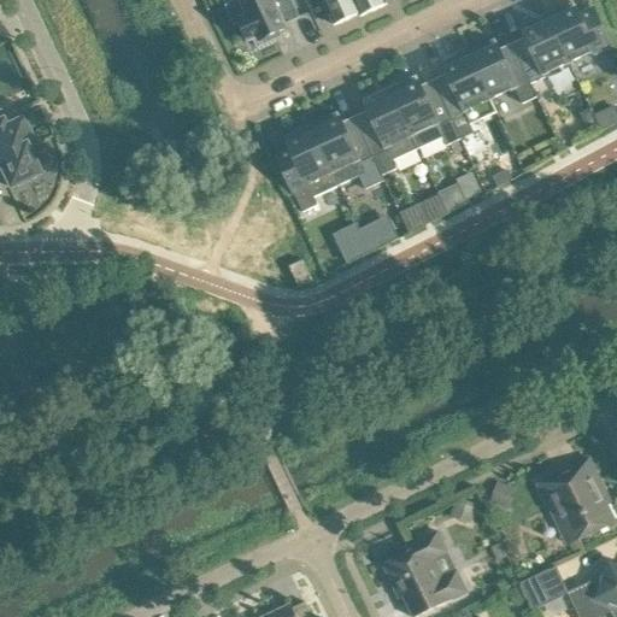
[(285,24),(299,17),(291,0),(239,0),(227,6),(235,24),(240,22),(248,41),(253,40),(258,47),(275,39),(272,33),(278,30),(280,31),(287,28),(285,24)]
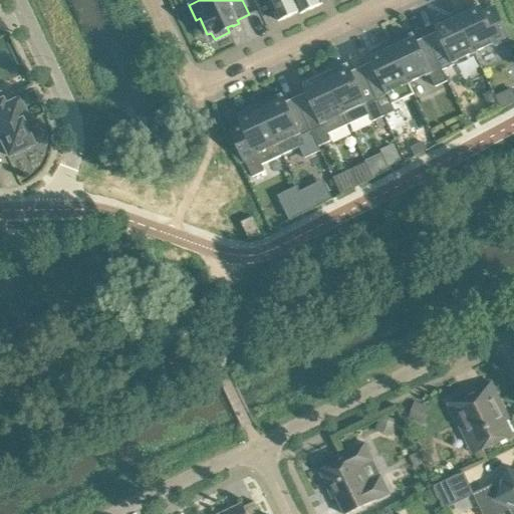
[(295,0),(268,0),(279,22),(299,12),(300,12),(295,0)]
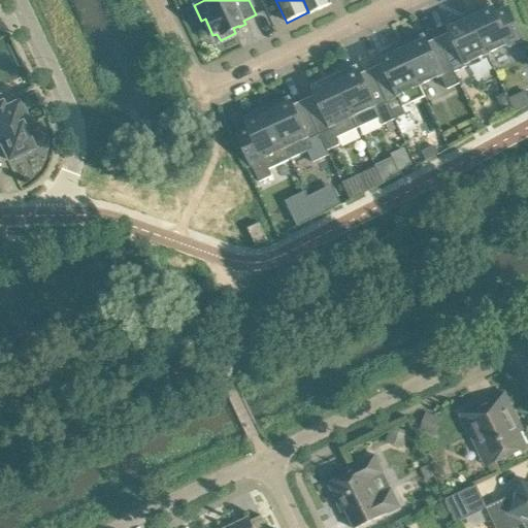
[(332,4),(330,0),(303,0),(308,12),(307,12),(308,14),(332,4)]
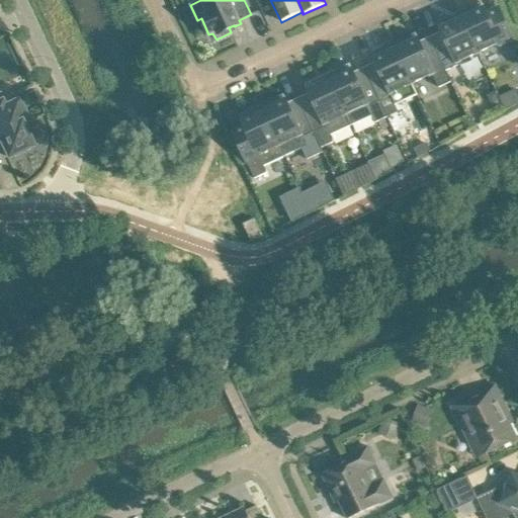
[(500,46),(513,39),(498,7),(486,12),(482,2),(470,7),(470,9),(465,11),(464,10),(459,12),(479,53),(499,42),(500,46)]
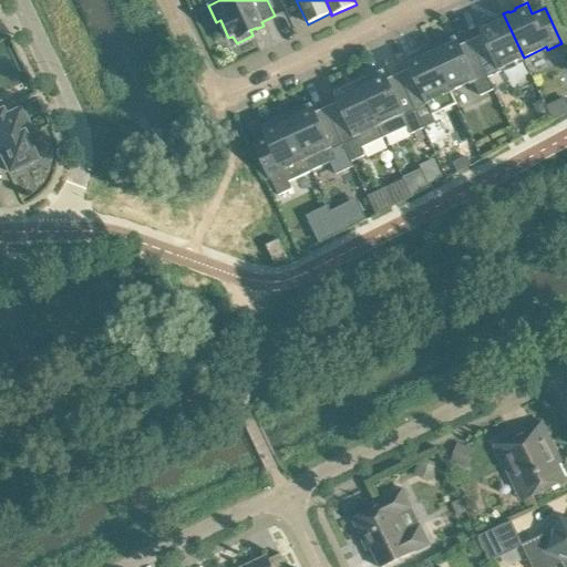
[(501,69),(524,58),(503,13),(497,17),(497,18),(492,21),(491,19),(478,24),(484,35),(472,41),(488,78),(502,71),(501,69)]
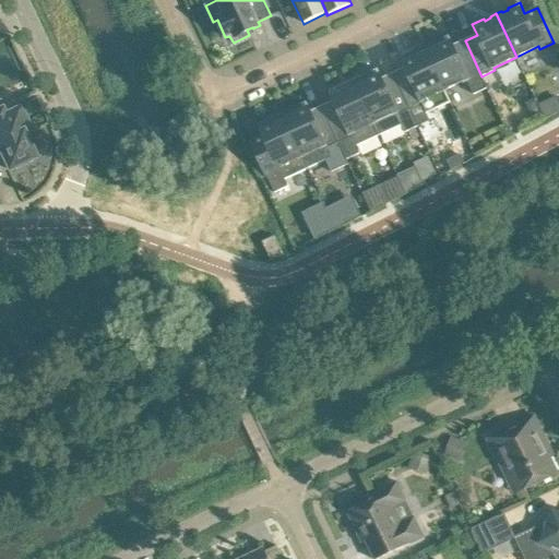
[(453,46),(448,36),(436,42),(437,43),(431,46),(430,44),(425,47),(444,91),(467,80),(474,94),(487,87),(482,76),(465,40),(453,46)]
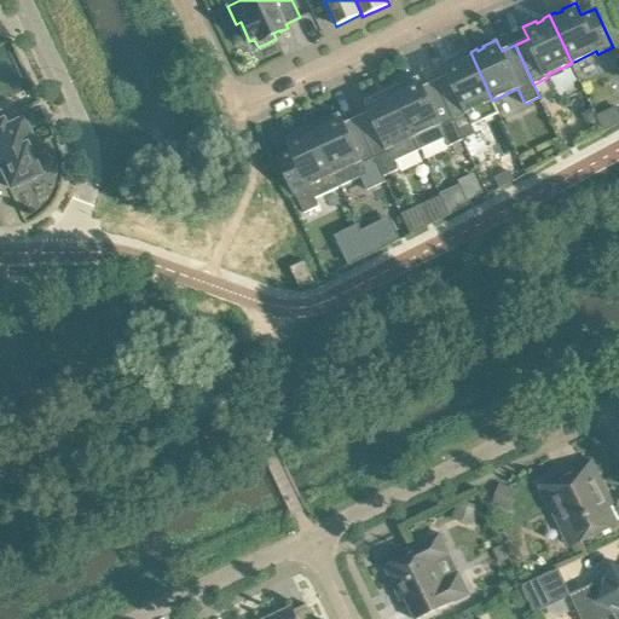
[(492,100),(470,52),(464,55),(464,57),(458,59),(457,58),(444,64),(450,76),(437,82),(455,121),(469,114),(473,123),(498,111),(492,100)]
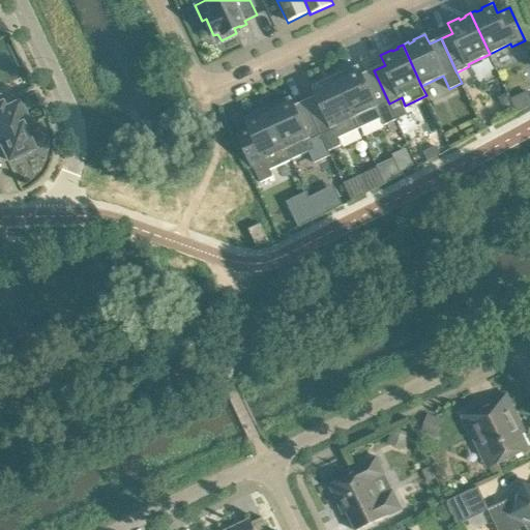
[(389,104),(374,70),(362,76),(357,65),(346,70),(347,72),(341,75),(341,74),(334,76),(359,128),(381,118),(384,125),(395,120),(388,104),(389,104)]
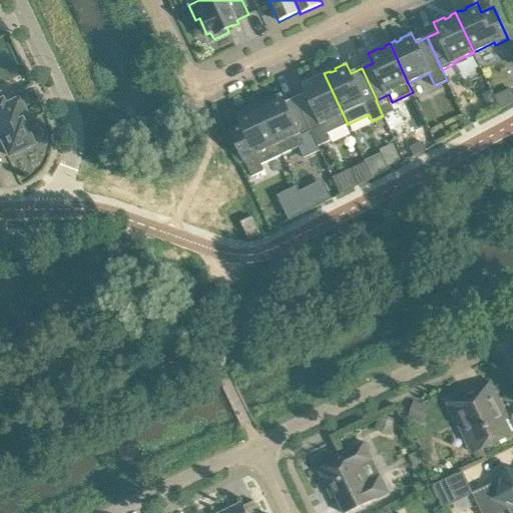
[(307,93),(296,98),(319,146),(331,141),(327,133),(348,124),(324,73),(319,75),(320,77),(314,79),(314,78),(303,83),(307,93)]
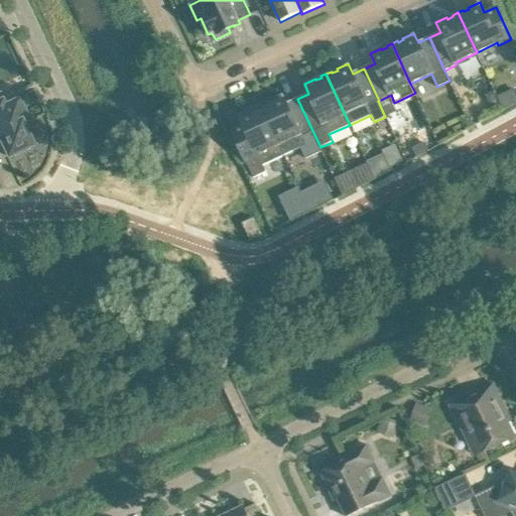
[(515,92),(499,101),(503,110),(515,102),(515,92)]
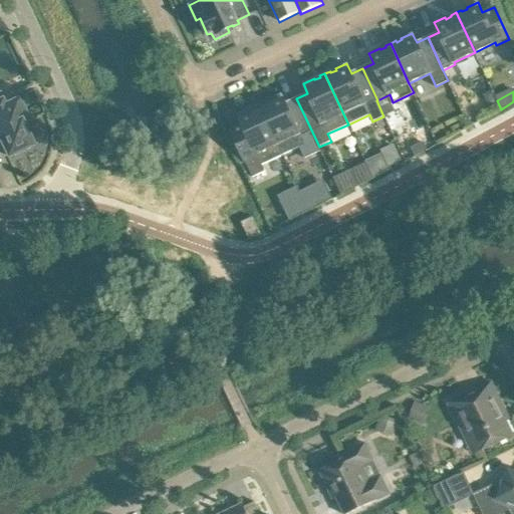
[(264,101),(259,103),(283,155),(300,147),(305,158),(321,151),(319,147),(296,98),(285,103),(281,93),(270,98),(270,100),(265,102),(264,101)]
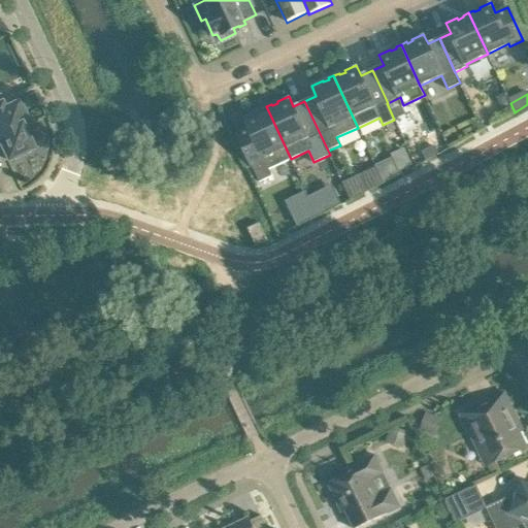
[(0,146),(6,160),(12,157),(13,161),(28,154),(26,151),(32,149),(21,125),(26,123),(17,102),(11,104),(8,99),(0,102),(0,146)]
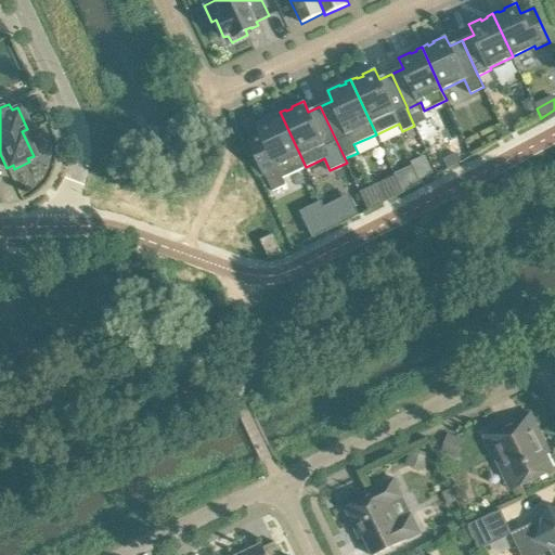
[(261,133),(248,140),(274,194),(287,189),(282,178),(306,167),(280,112),(274,115),(275,116),(269,119),(269,117),(256,123),(261,133)]
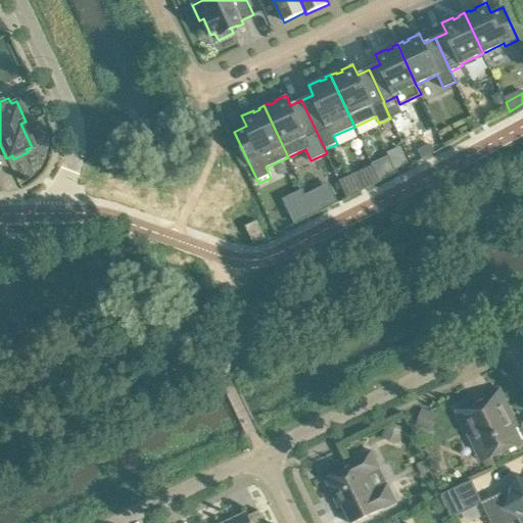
[(431,144),(419,150),(422,158),(435,152),(431,144)]
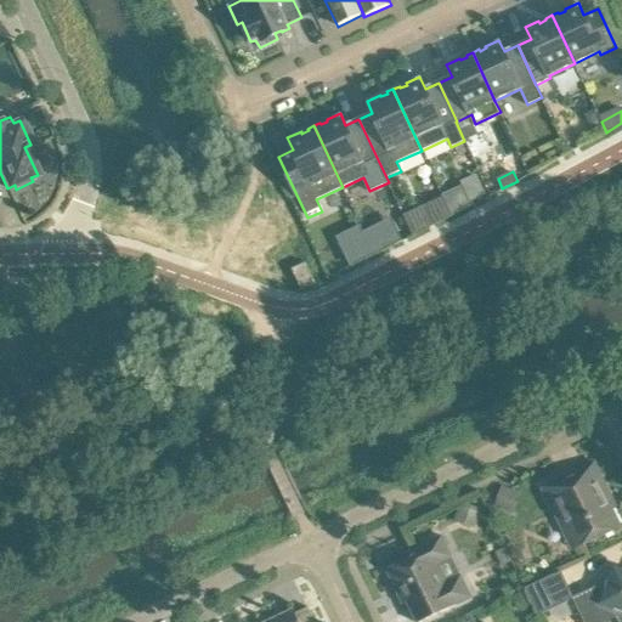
[(476,175),(461,181),(463,185),(469,199),(470,203),(486,196),(476,175)]
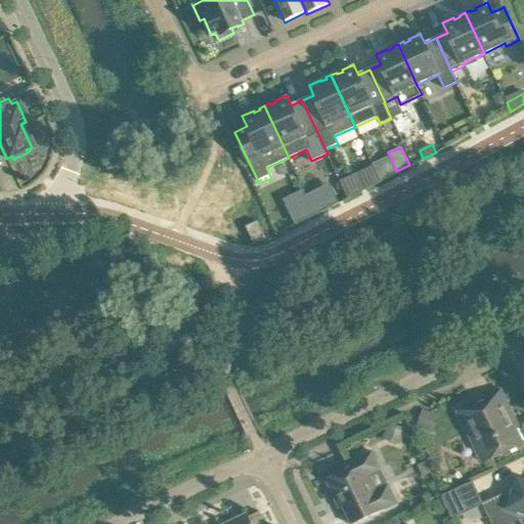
[(390,156),(373,164),(381,182),(389,177),(397,173),(396,171),(395,168),(390,156)]
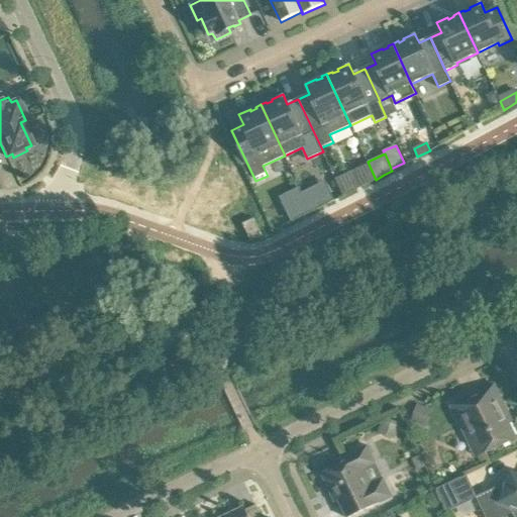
[(368,164),(353,170),(363,186),(376,180),(368,164)]
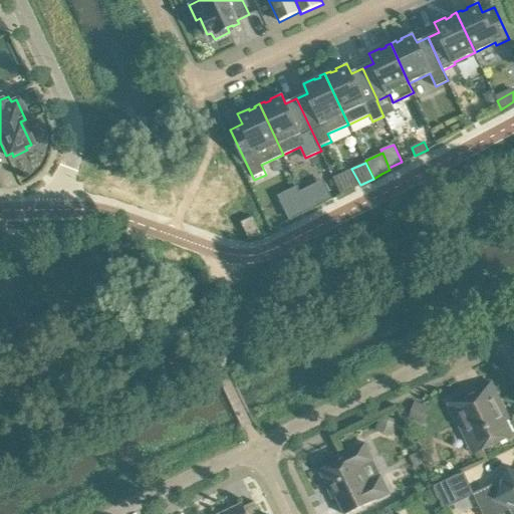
[(320,188),(302,197),(309,211),(326,202),(320,188)]
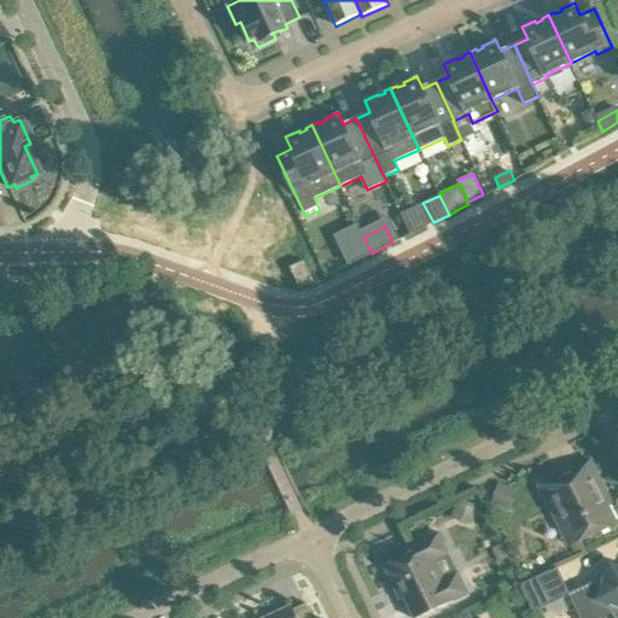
[(363,237),(343,246),(350,263),(372,254),(363,237)]
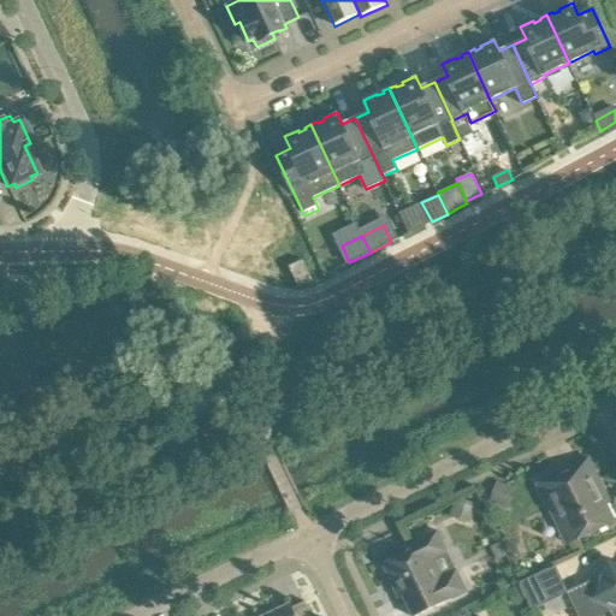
[(302,258),(288,264),(300,288),(313,280),(302,258)]
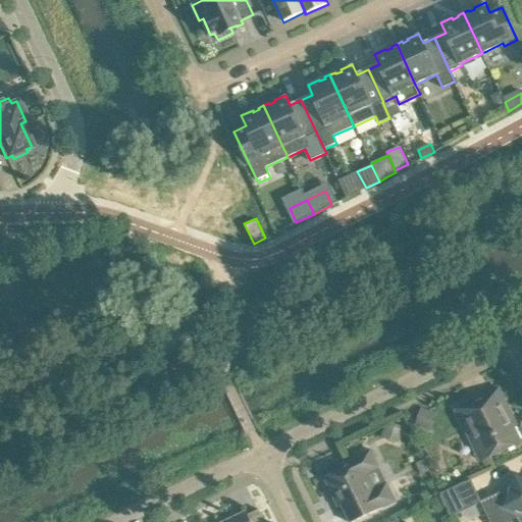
[(499,388),(457,409),(471,439),(474,437),(484,459),(502,451),(520,441),(509,419),(512,417),(499,388)]
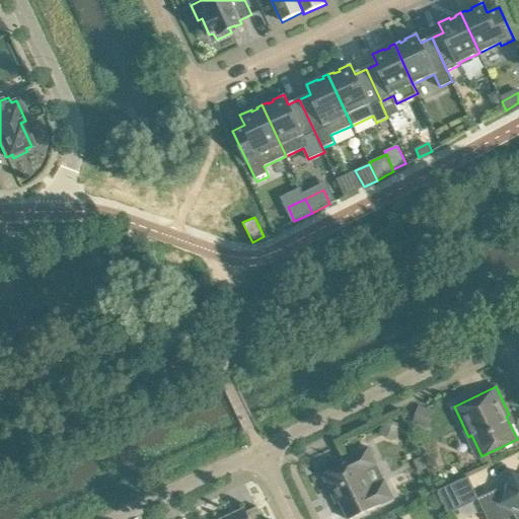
[(435,412),(419,405),(412,423),(428,429),(435,412)]
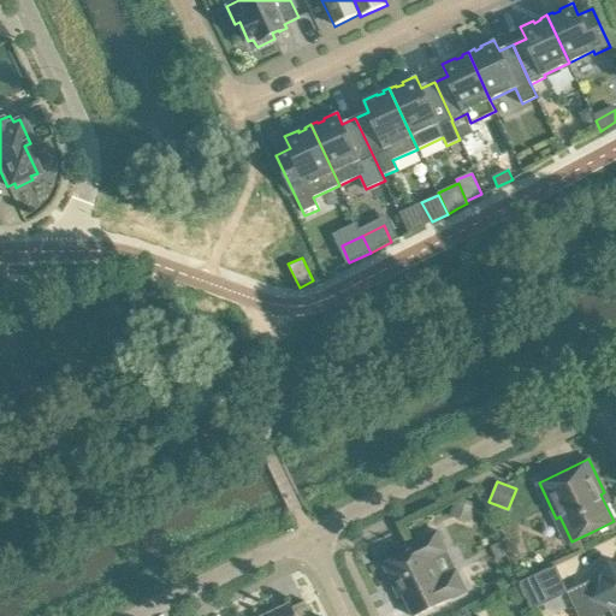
[(471,523),(475,507),(455,499),(449,516),(471,523)]
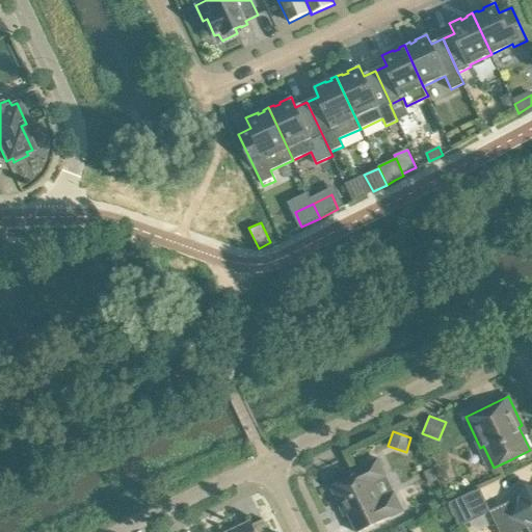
[(381,497),(374,482),(388,476),(379,458),(345,474),(347,478),(330,486),(339,505),(344,503),(349,514),(348,514),(356,531),(360,531),(391,517),(404,511),(395,490),(381,497)]
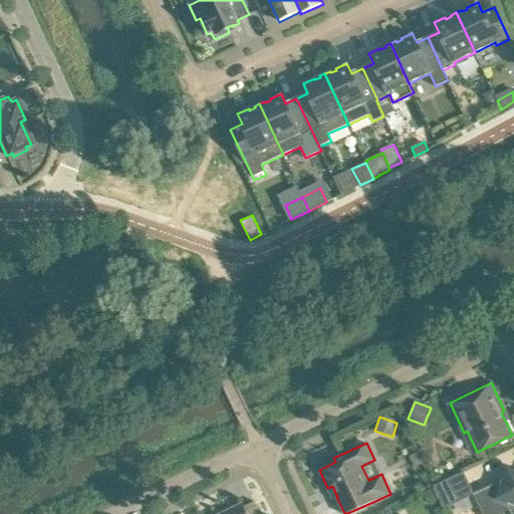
[(513,470),(507,468),(504,475),(502,483),(498,482),(473,494),(481,513),(491,513),(510,505),(511,505),(513,510),(513,470)]
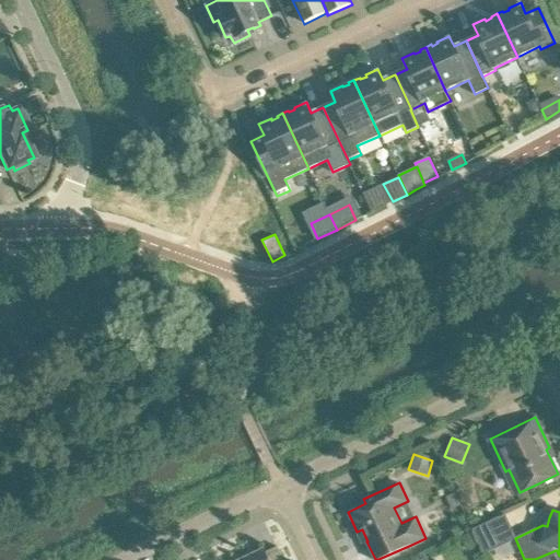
[(500,516),(473,529),(473,531),(479,545),(485,555),(512,541),(500,516)]
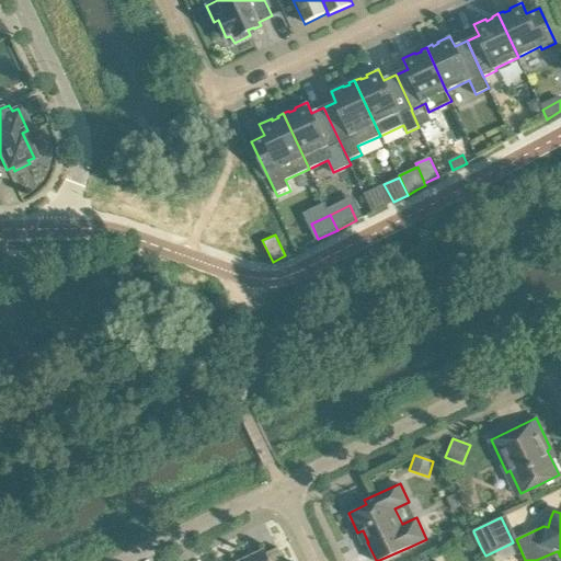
[(473,531),(462,537),(469,551),(480,546),(473,531)]
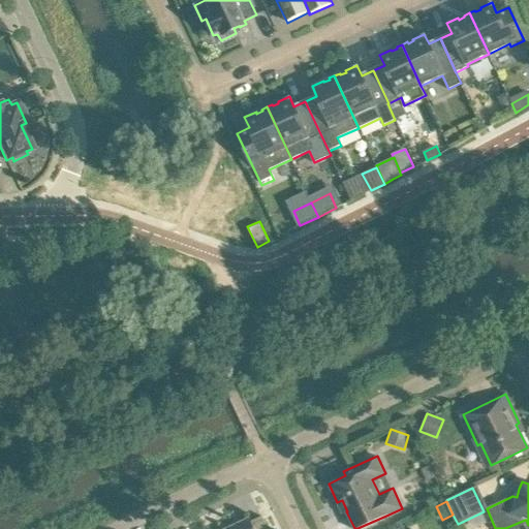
[(268,528),(262,516),(237,528),(235,524),(223,528),(268,528)]
